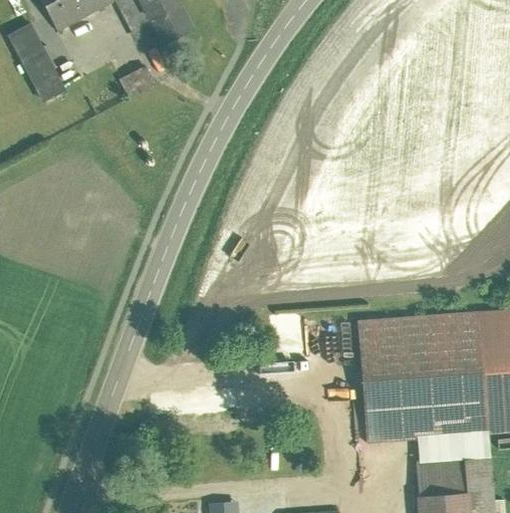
[(41,0),(58,30),(114,0),(132,0),(142,19),(147,17),(161,44),(188,30),(176,8),(179,6),(175,0),(41,0)]
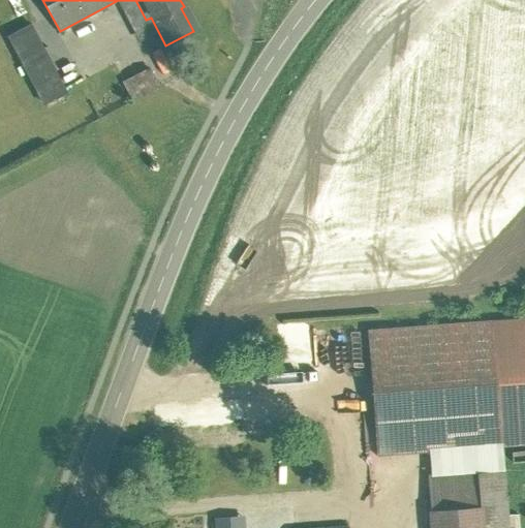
[(67,91),(32,23),(7,35),(42,103),(67,91)]
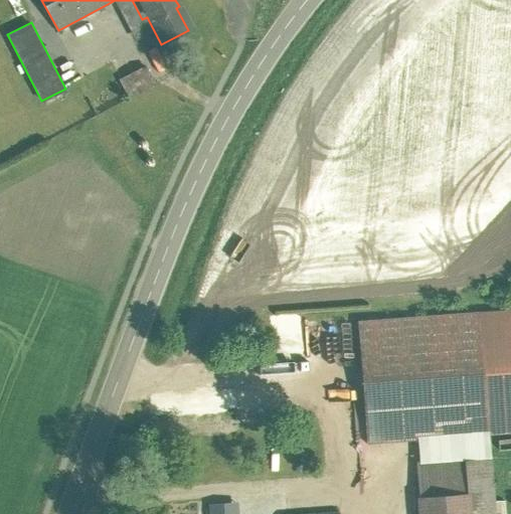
[(148,65),(122,79),(132,98),(158,83),(148,65)]
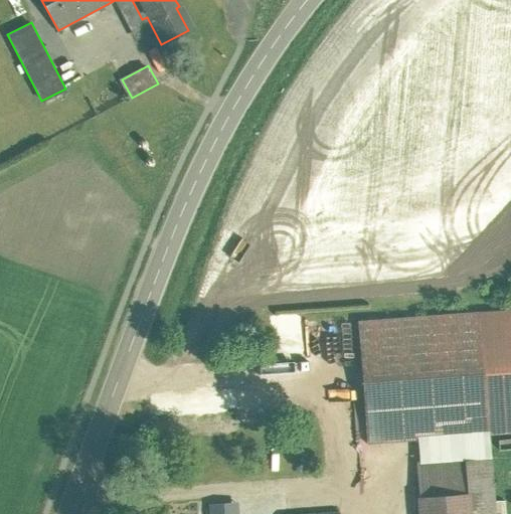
[(497,513),(490,434),(510,432),(510,308),(358,322),(369,445),(413,441),(419,513),(497,513)]
